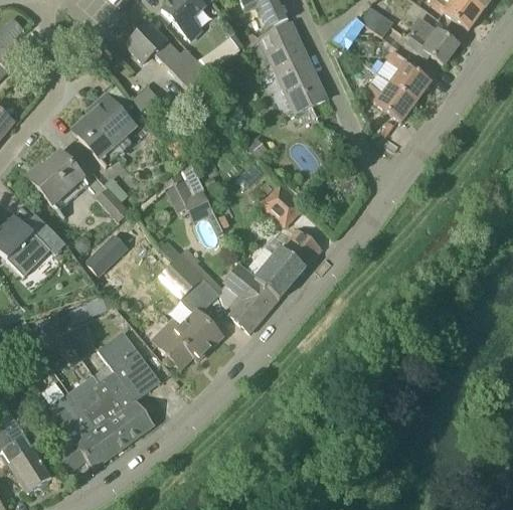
[(191,39),(201,29),(192,20),(212,0),(171,0),(162,9),(191,39)]
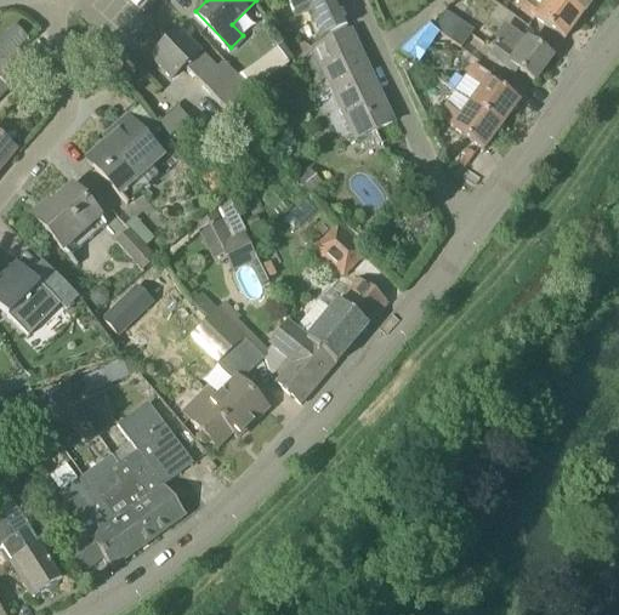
[(323,34),(350,22),(339,0),(291,0),(297,12),(310,6),(323,34)]
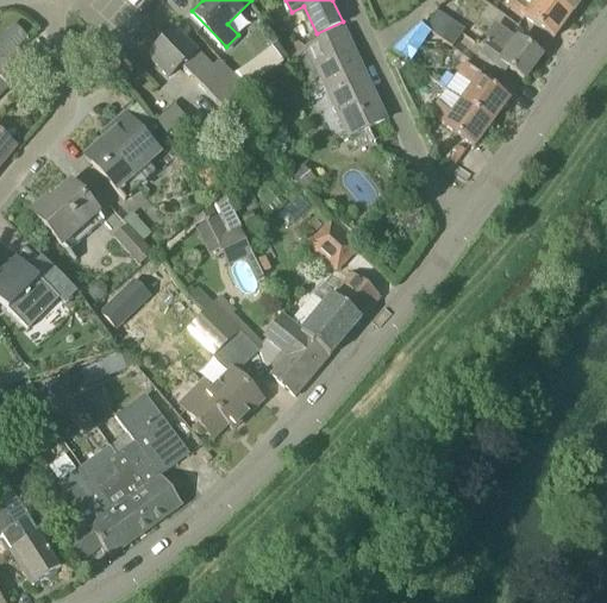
[(574,10),(559,0),(533,0),(532,2),(529,0),(509,0),(508,1),(555,35),(574,10)]
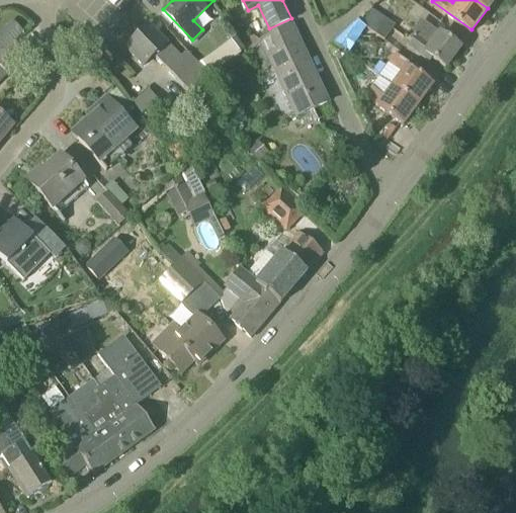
[(476,0),(488,8),(494,0),(476,0)]
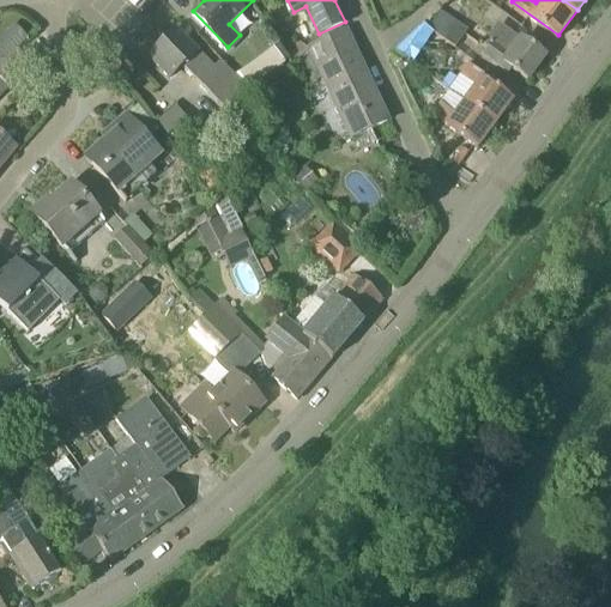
[(457,43),(470,25),(442,6),(430,24),(425,20),(424,22),(434,28),(435,26),(457,43)]
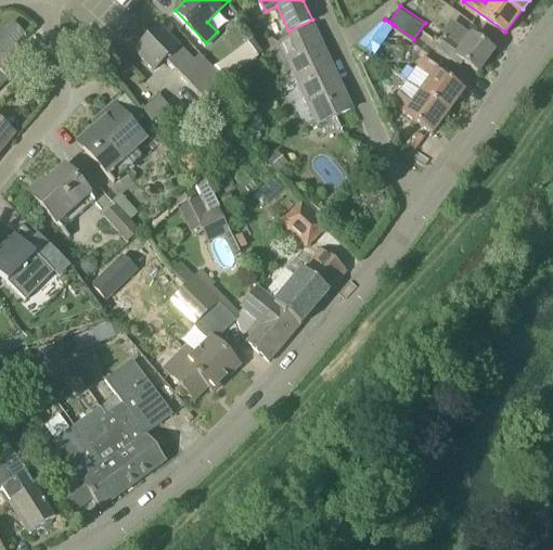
[(13,15),(0,29),(0,43),(2,46),(23,23),(13,15)]
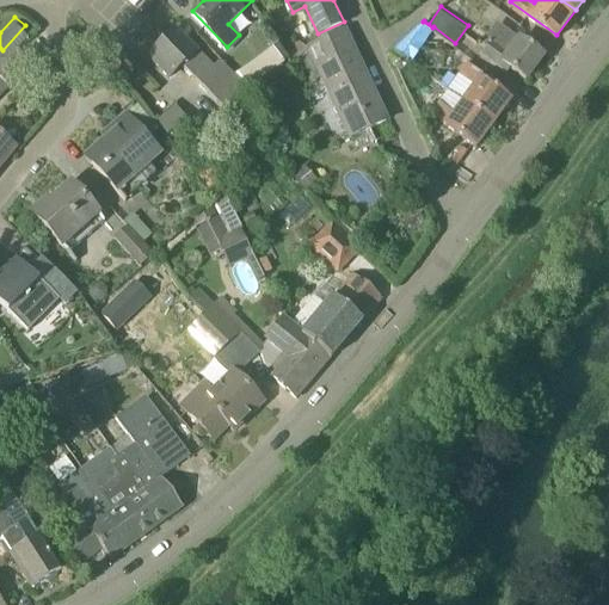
[(527,76),(545,53),(499,19),(488,34),(492,36),(481,49),(508,68),(511,65),(527,76)]
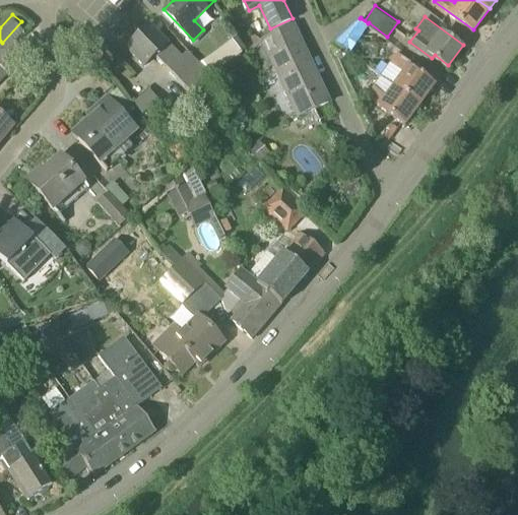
[(349,48),(368,23),(360,18),(337,38),(349,48)]
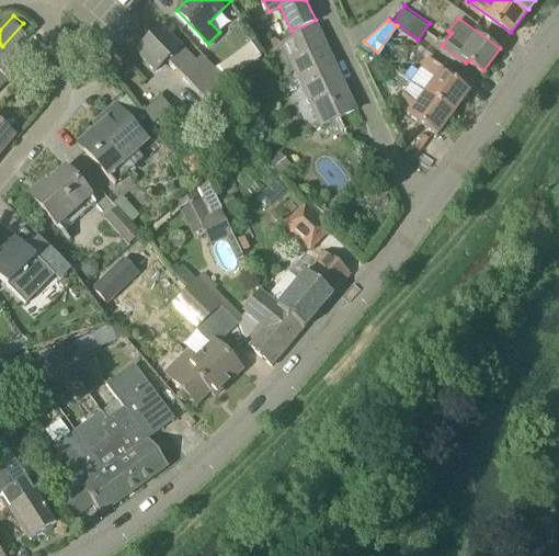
[(196,59),(162,24),(137,48),(157,68),(168,57),(208,99),(225,82),(200,57),(196,59)]
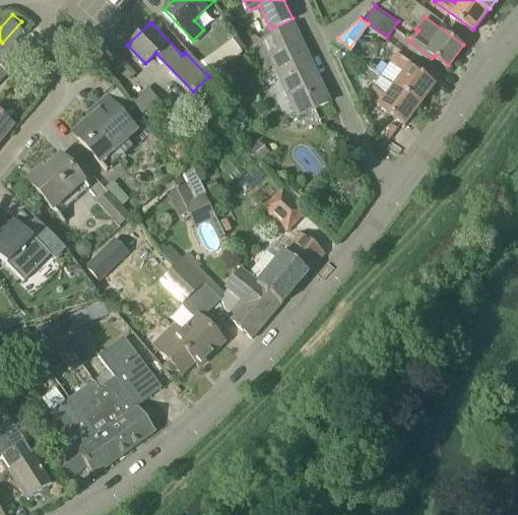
[(299,114),(330,100),(295,23),(263,38),(299,114)]
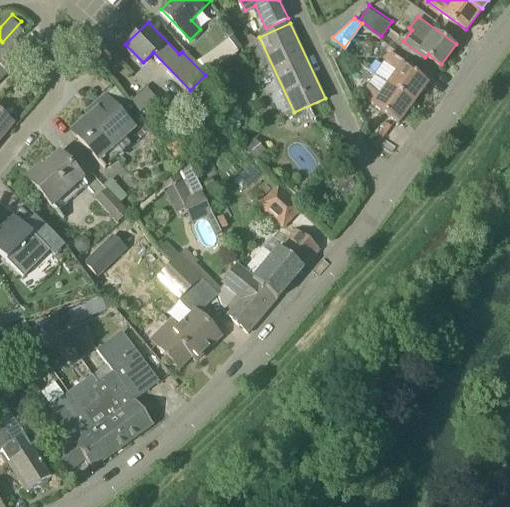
[(229,36),(200,58),(210,71),(239,50),(229,36)]
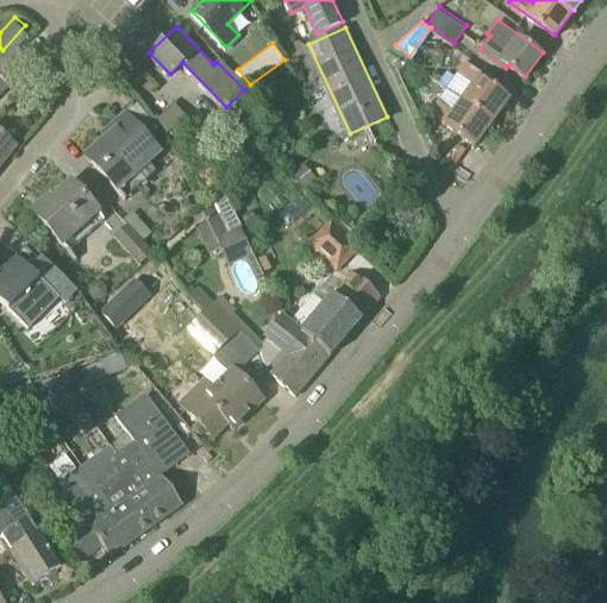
[(0,73),(11,85),(35,61),(19,45),(0,63),(0,73)]
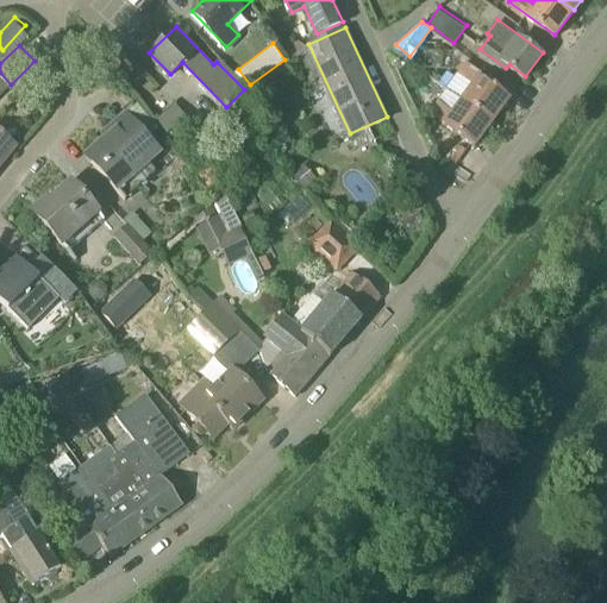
[(479,75),(464,64),(456,75),(471,86),(462,98),(493,120),(511,95),(481,74),(479,75)]
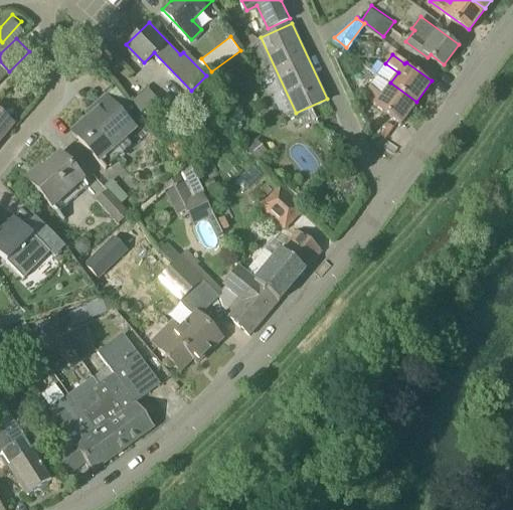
[(0,61),(0,79),(9,71),(0,61)]
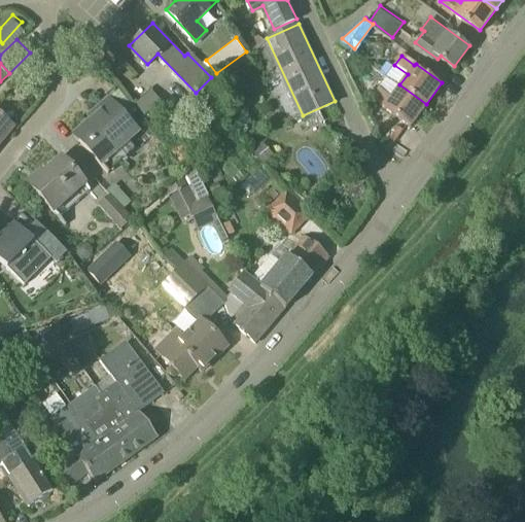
[(426,104),(399,84),(392,95),(379,85),(373,95),(385,104),(384,105),(411,125),(426,104)]
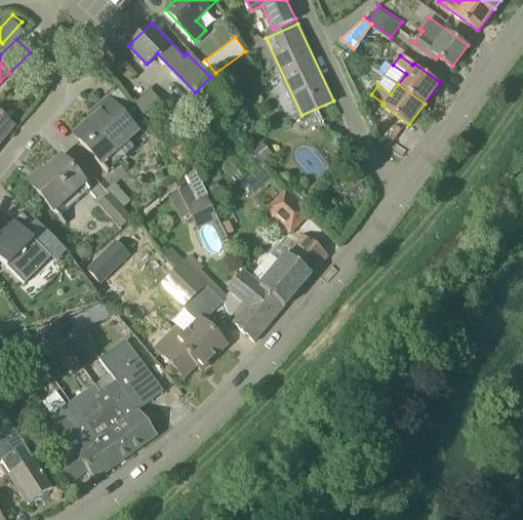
[(146,114),(162,100),(151,86),(134,101),(146,114)]
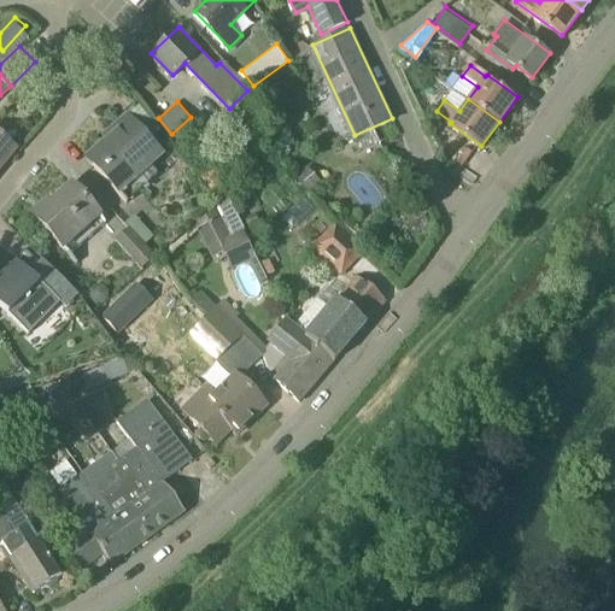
[(127,199),(158,171),(150,163),(163,152),(128,112),(115,125),(117,129),(88,154),(127,199)]
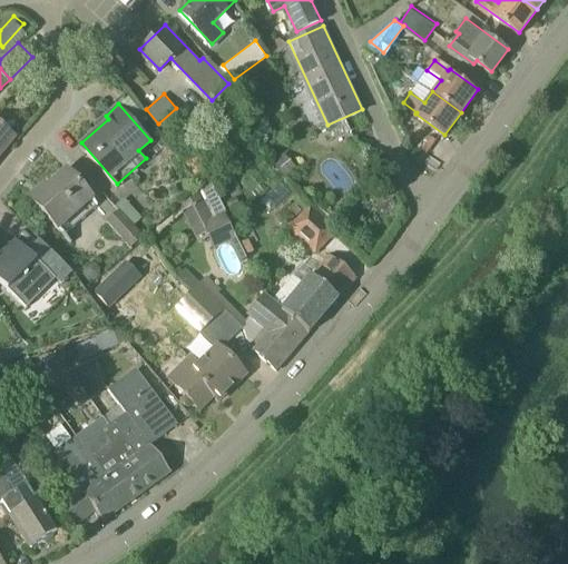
[(0,154),(17,135),(3,124),(0,120),(0,154)]
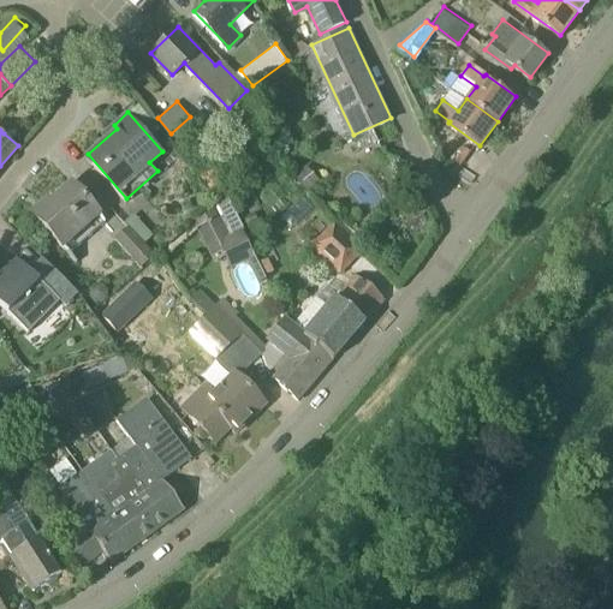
[(216,162),(201,173),(216,193),(231,183),(216,162)]
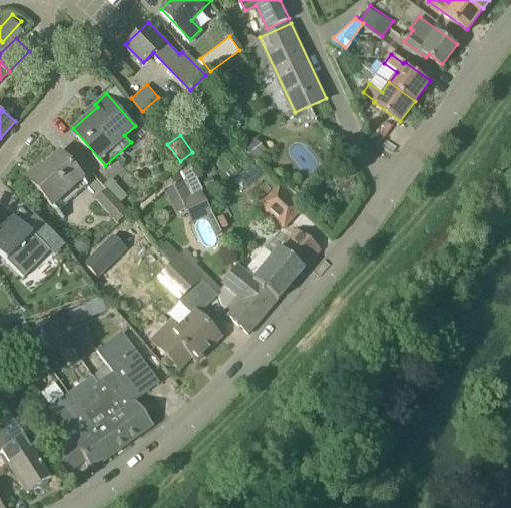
[(253,138),(243,146),(254,159),(265,151),(253,138)]
